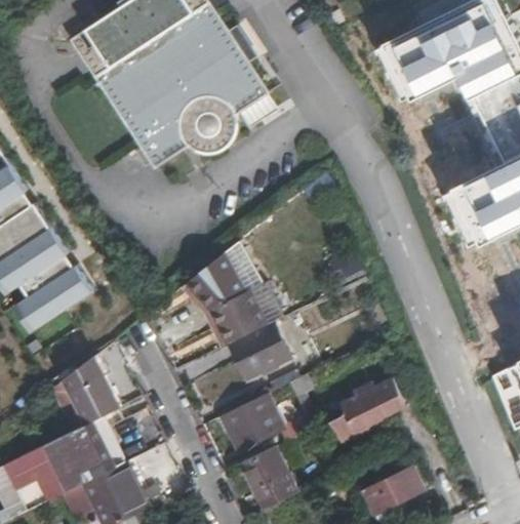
[(203,0),(130,0),(70,41),(77,51),(87,69),(136,144),(152,168),(185,147),(188,150),(193,153),(198,155),(204,155),(210,155),(215,154),(222,151),(226,147),(230,143),(233,137),(235,131),(235,125),(234,119),(233,116),(238,112),(248,127),(272,112),(263,96),(265,94),(245,65),(225,33),(203,0)]
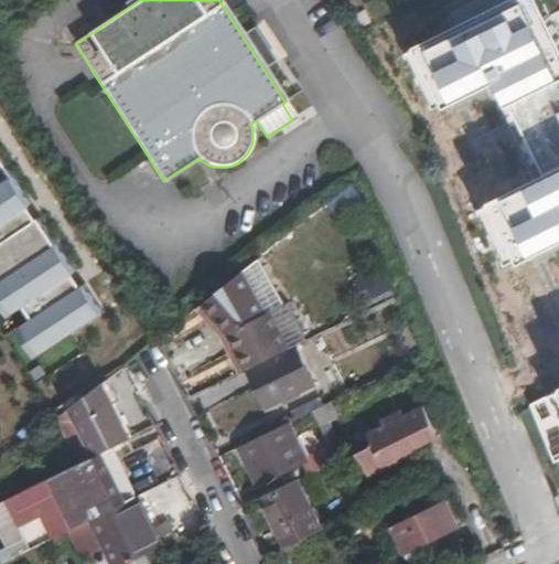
[(558,73),(558,51),(535,0),(503,0),(405,50),(431,106),(440,102),(443,107),(491,81),(502,102),(558,73)]
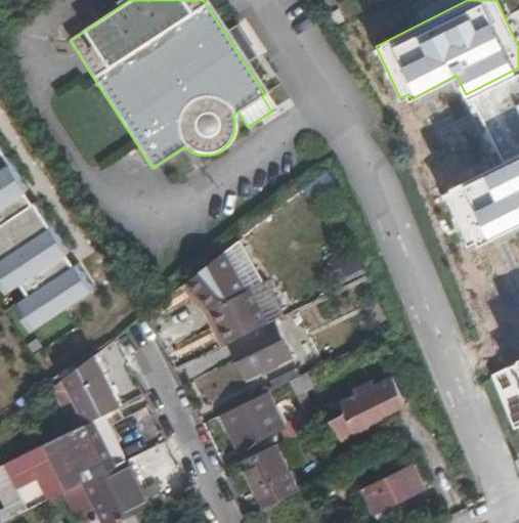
[(10,19),(4,11),(0,13),(0,26),(10,19)]
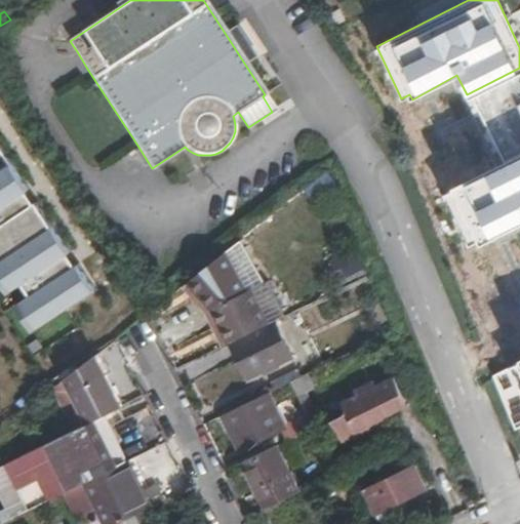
[(0,274),(35,326),(92,290),(0,151),(0,274)]
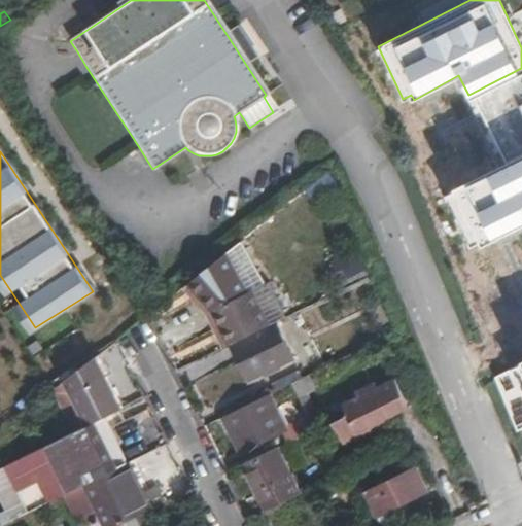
[(521,152),(454,186),(483,244),(521,223),(521,152)]
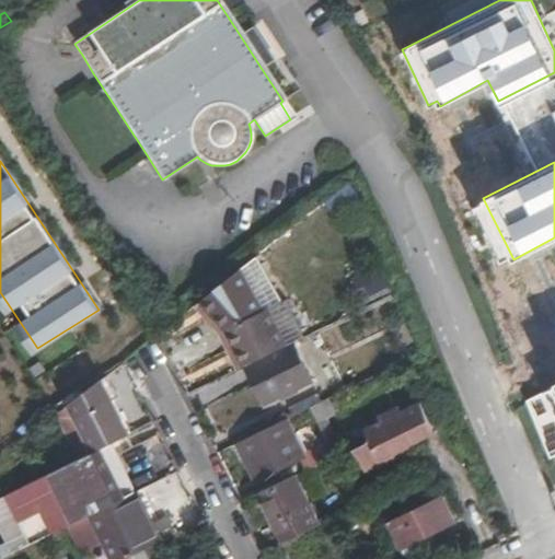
[(380,266),(348,275),(356,302),(388,293),(380,266)]
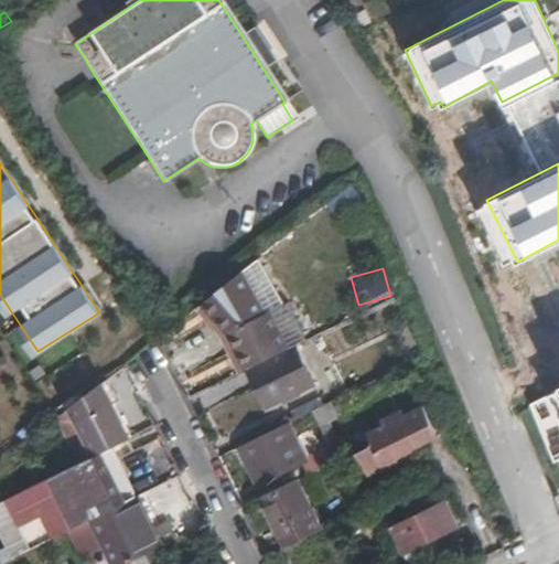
[(271,307),(240,269),(234,275),(199,304),(222,331),(262,311),(265,310),(271,307)]
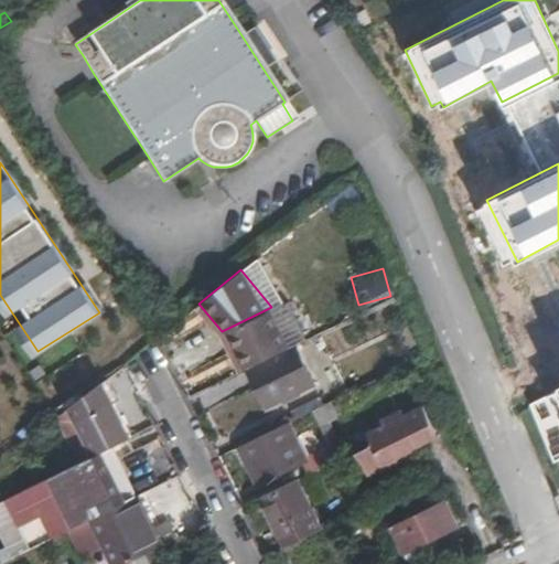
[(222,331),(240,371),(244,370),(285,350),(265,310),(262,311),(222,331)]
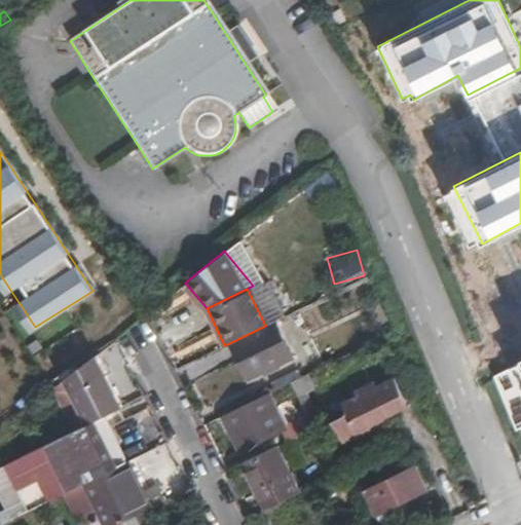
[(291,359),(272,323),(265,326),(227,344),(245,381),(291,359)]
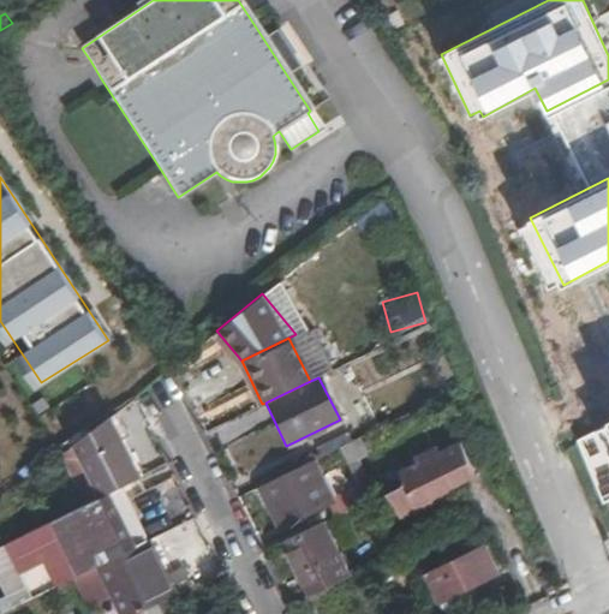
[(99,424),(57,458),(83,506),(101,498),(82,460),(109,446),(118,441),(126,436),(112,413),(99,424)]
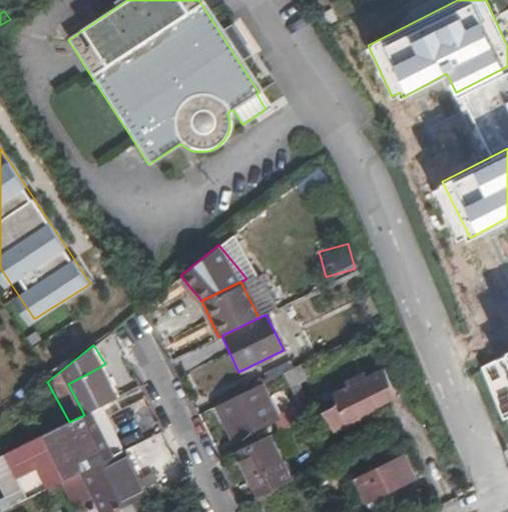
[(68,384),(84,415),(105,404),(114,400),(98,368),(91,372),(68,384)]
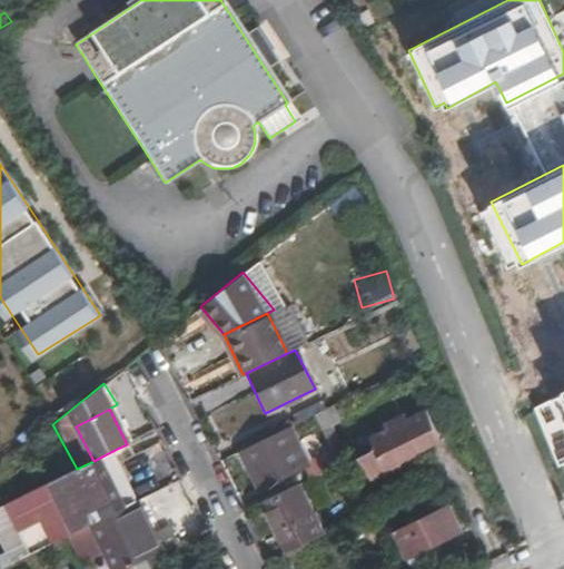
[(373,451),(355,460),(366,482),(385,473),(383,469),(438,441),(424,410),(405,420),(402,415),(379,427),(382,432),(366,440),(373,451)]
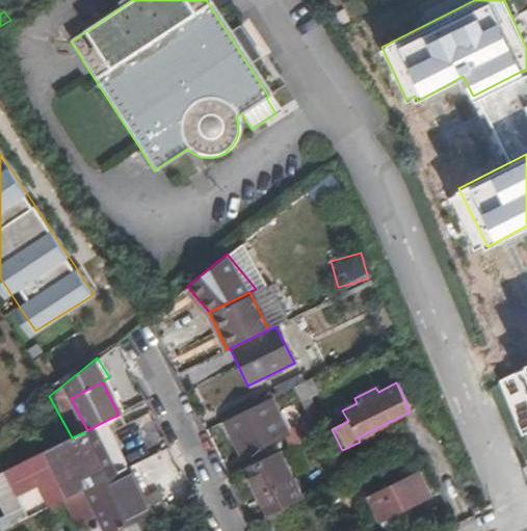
[(283,430),(267,399),(220,422),(238,458),(282,436),(285,435),(283,430)]
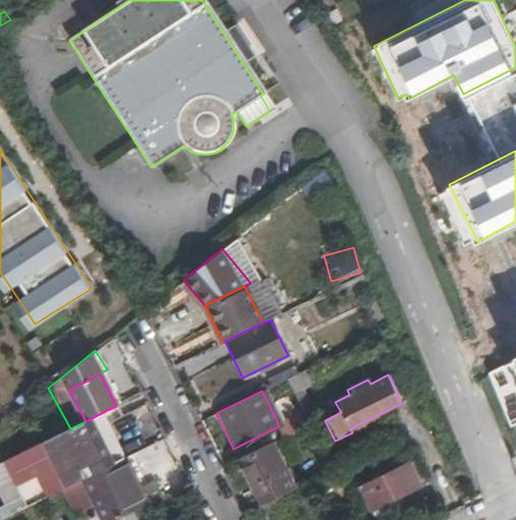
[(3,462),(25,508),(58,493),(77,482),(82,480),(123,461),(130,457),(107,410),(86,421),(70,428),(3,462)]
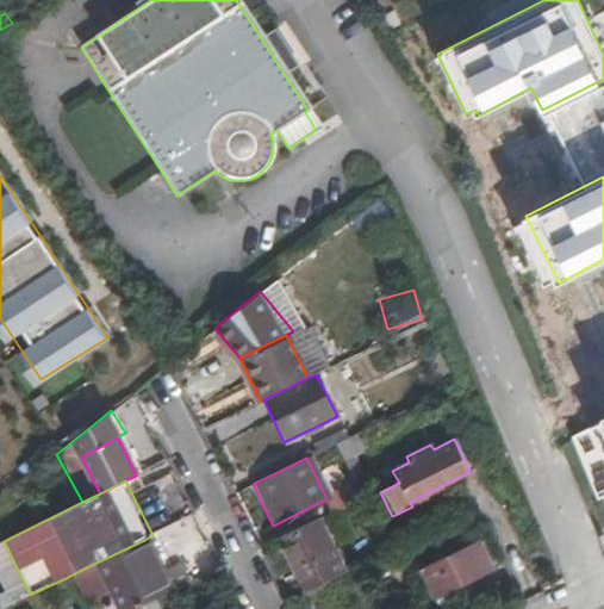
[(352,482),(324,493),(327,499),(323,501),(329,513),(350,502),(360,497),(352,482)]
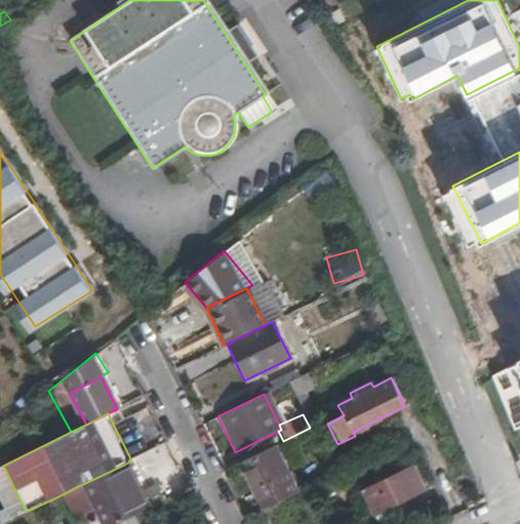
[(295,491),(273,446),(241,461),(263,508),(291,493),(295,491)]
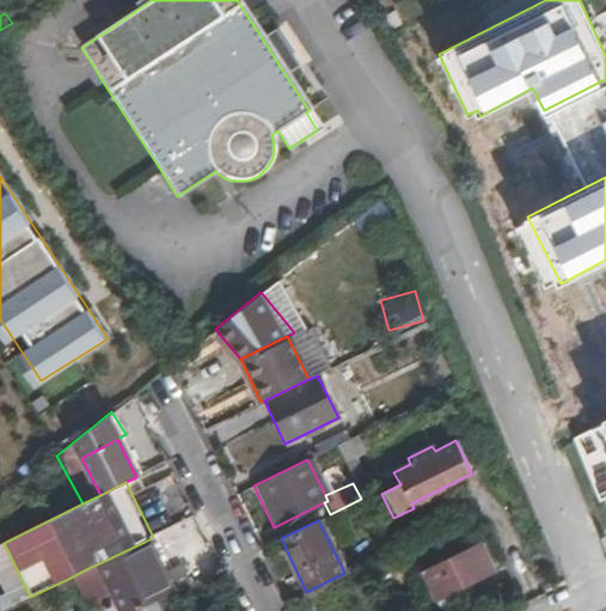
[(97,564),(120,610),(134,610),(151,603),(170,593),(145,542),(97,564)]
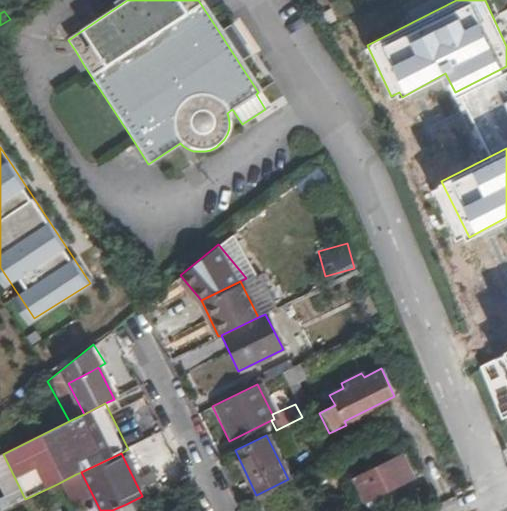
[(411,477),(400,455),(351,480),(363,502),(411,477)]
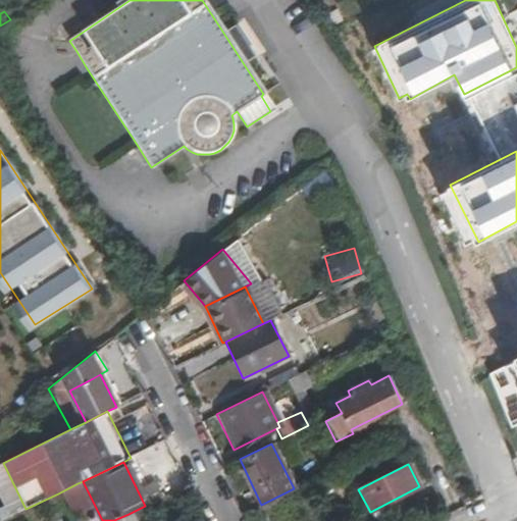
[(83,493),(78,483),(58,493),(63,504),(83,493)]
